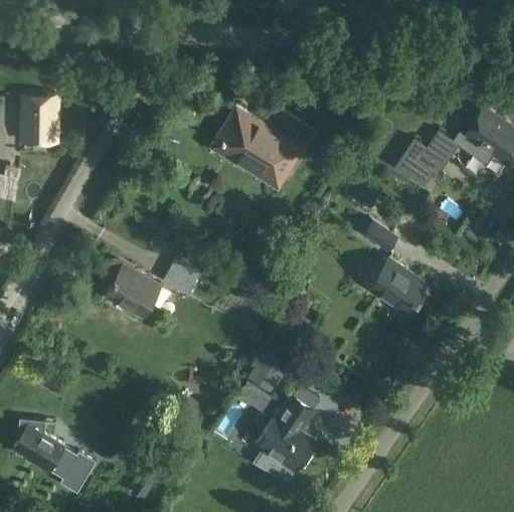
[(58,143),(58,97),(22,96),(22,142),(58,143)]
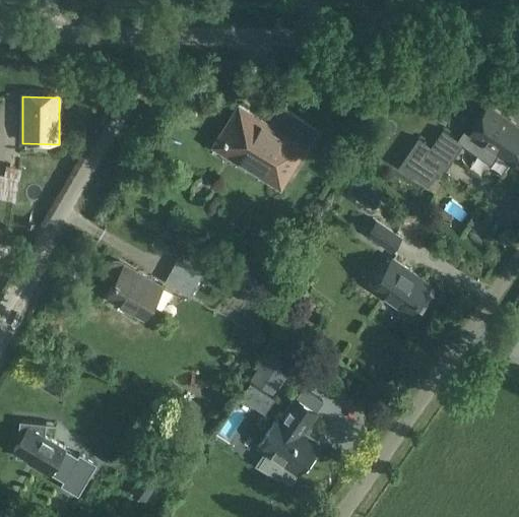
[(282,190),(318,132),(283,111),(268,135),(258,129),(263,122),(241,108),(215,148),(282,190)]
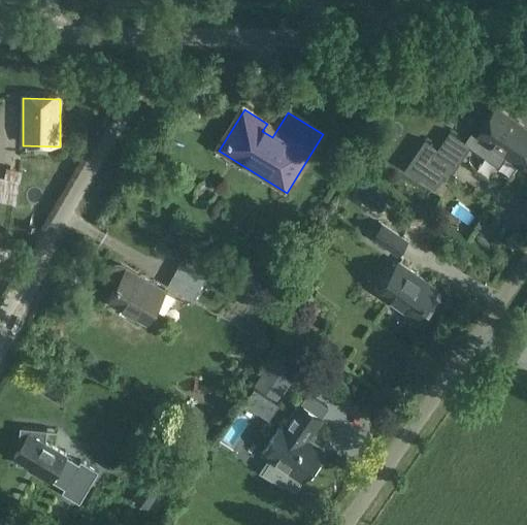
[(521,168),(526,160),(526,130),(498,110),(479,139),(521,168)]
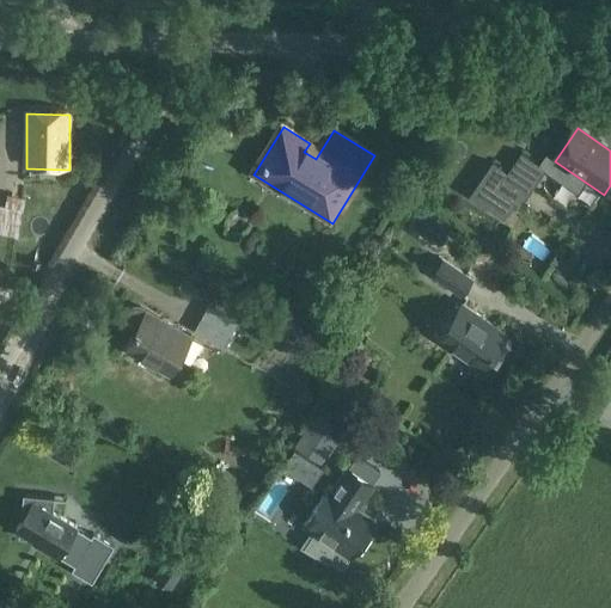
[(523,210),(548,173),(523,157),(508,176),(493,166),(470,200),(505,223),(515,207),(523,210)]
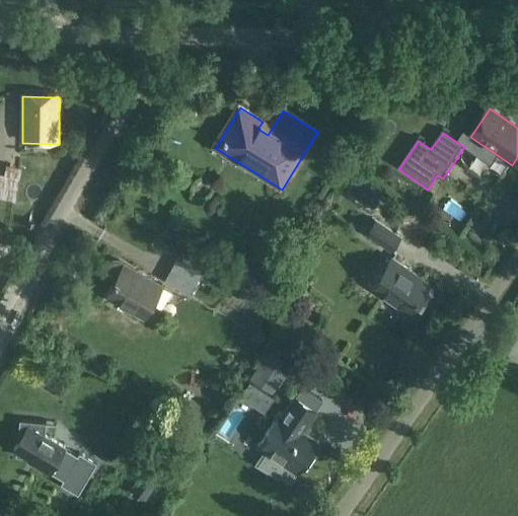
[(0,190),(0,209),(20,210),(21,191),(0,190)]
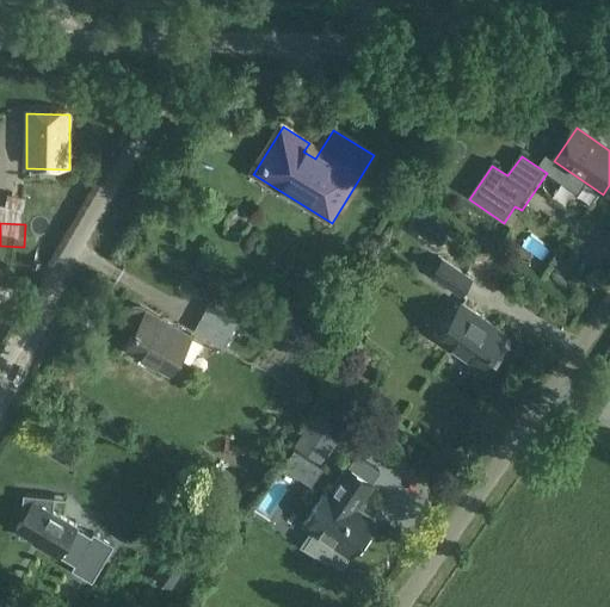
[(449,258),(462,266),(470,254),(457,246),(449,258)]
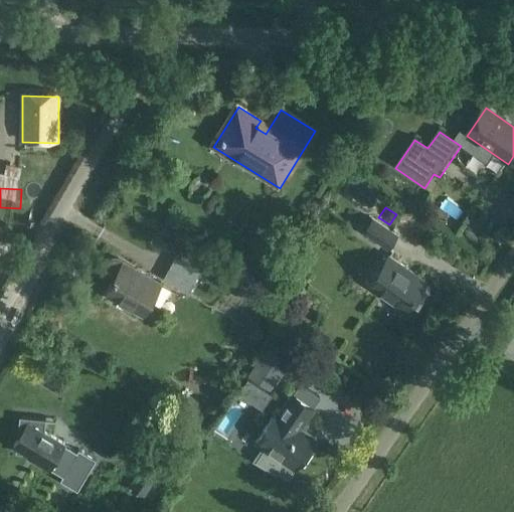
[(364,235),(389,253),(399,238),(374,220),(364,235)]
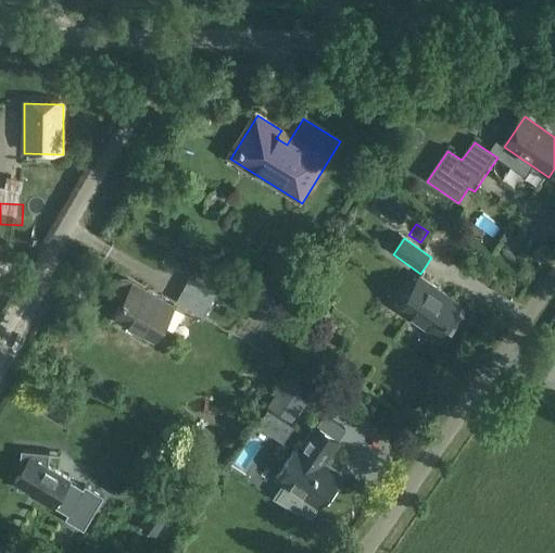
[(177,303),(203,319),(217,297),(190,280),(177,303)]
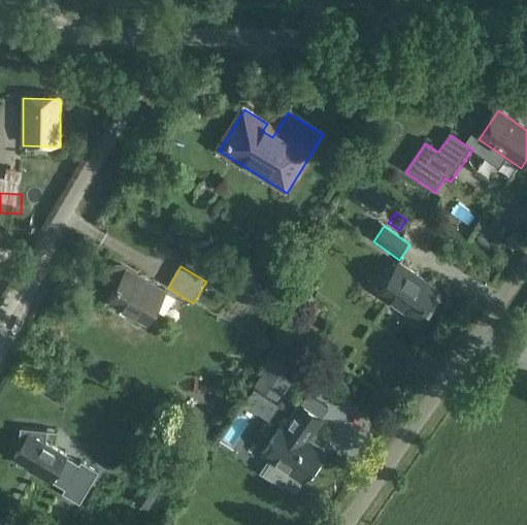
[(417,321),(437,291),(400,266),(380,296),(417,321)]
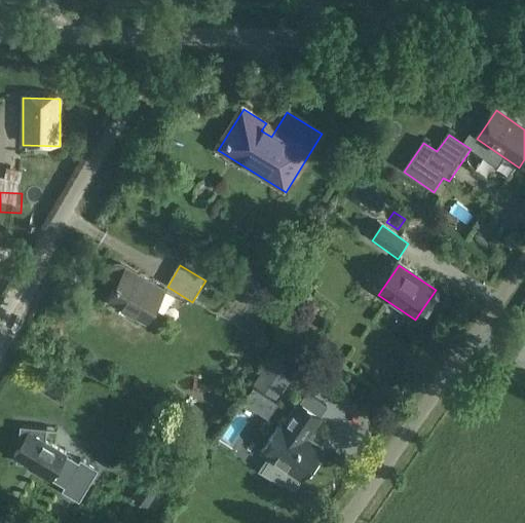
[(148,324),(165,292),(141,277),(122,267),(117,267),(113,269),(110,275),(110,279),(112,285),(117,288),(109,301),(148,324)]
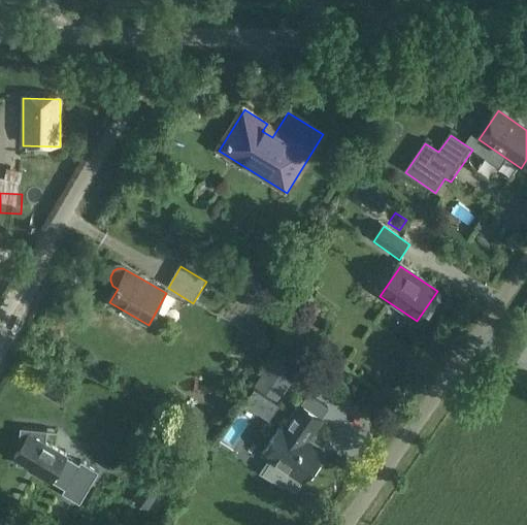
[(262,372),(251,389),(254,391),(277,405),(302,369),(294,363),(276,352),(262,372)]
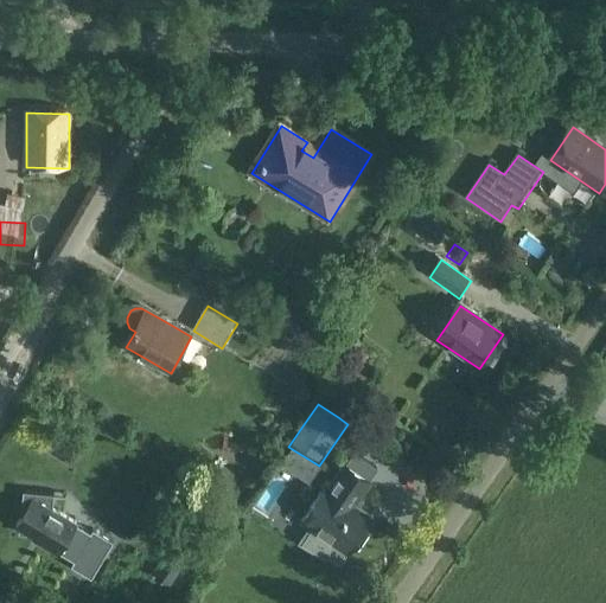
[(311,536),(304,546),(321,557),(331,544),(349,557),(350,556),(374,520),(356,508),(372,483),(371,483),(348,466),(346,466),(330,491),(329,489),(304,524),(314,531),(311,536)]
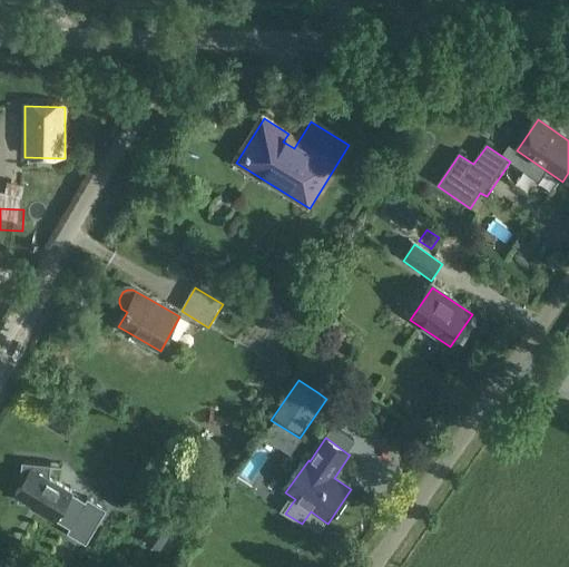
[(86,547),(107,512),(88,501),(86,505),(71,497),(71,495),(50,481),(51,468),(23,465),(21,494),(18,497),(41,511),(40,514),(55,522),(56,521),(70,530),(67,536),(86,547)]
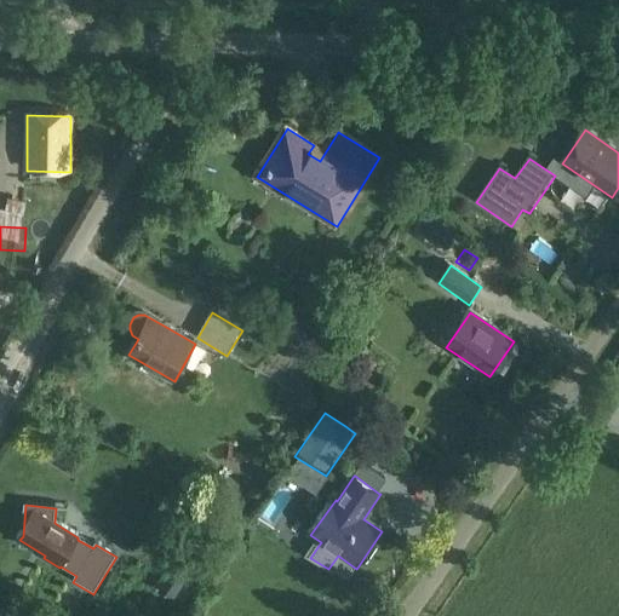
[(195,570),(178,559),(158,588),(175,599),(195,570)]
